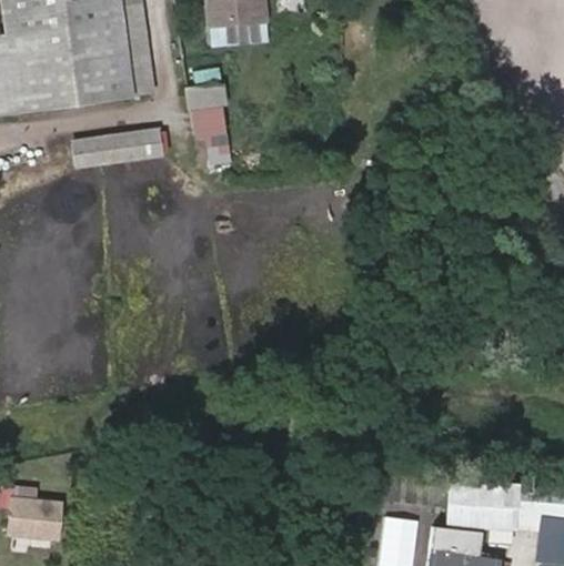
[(123,14),(120,0),(0,0),(4,32),(0,32),(0,109),(133,90),(123,14)]
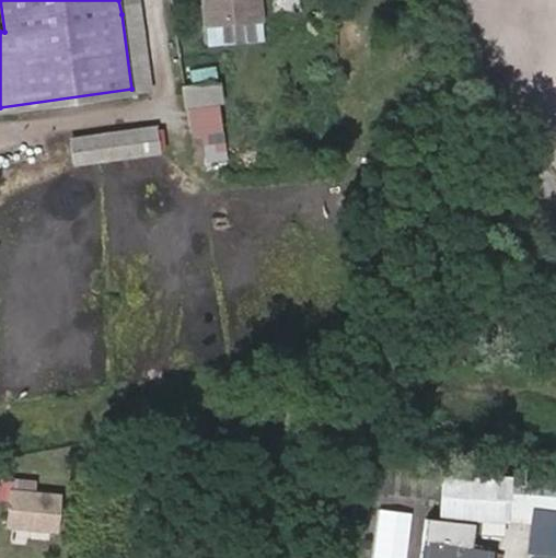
[(118,0),(122,14),(131,89),(147,86),(134,0),(118,0)]
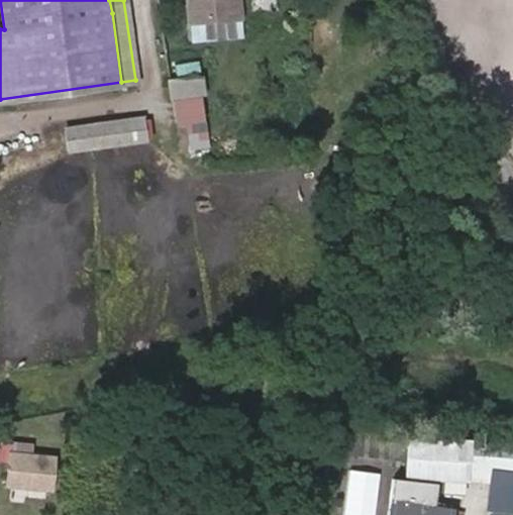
[(190,0),(192,19),(239,15),(237,0),(190,0)]
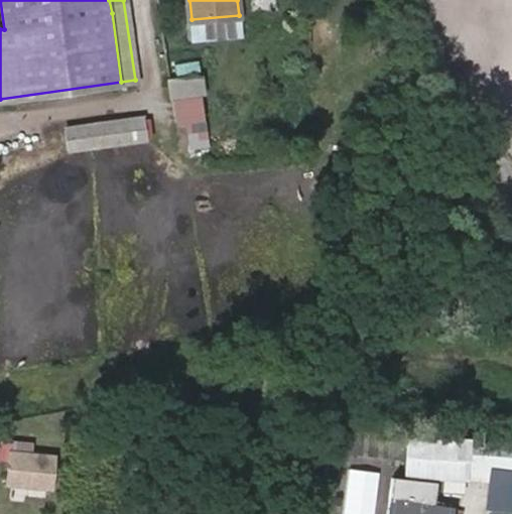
[(201,97),(199,77),(171,80),(173,99),(201,97)]
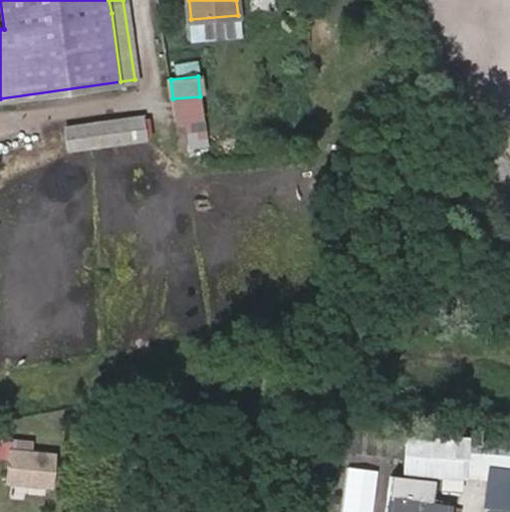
[(146,113),(66,125),(68,144),(148,132),(146,113)]
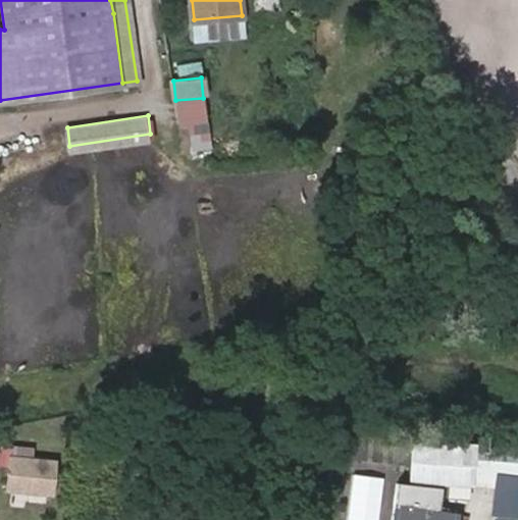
[(476,461),(478,443),(447,439),(446,459),(476,461)]
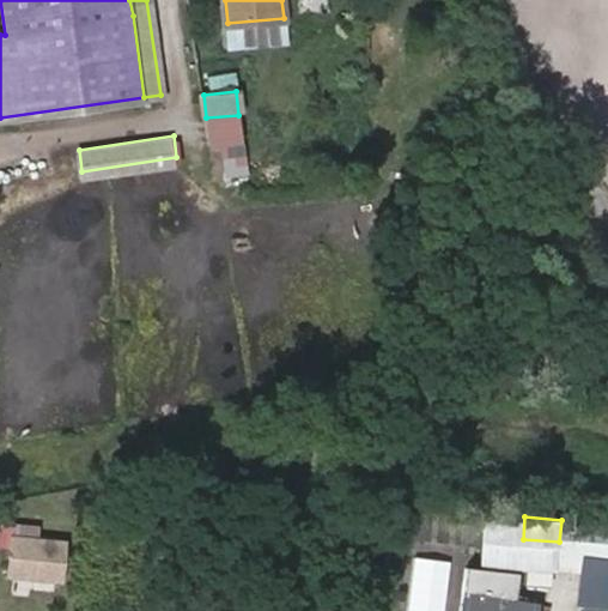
[(0,521),(0,539),(14,540),(12,572),(64,576),(67,540),(16,537),(17,522),(0,521)]
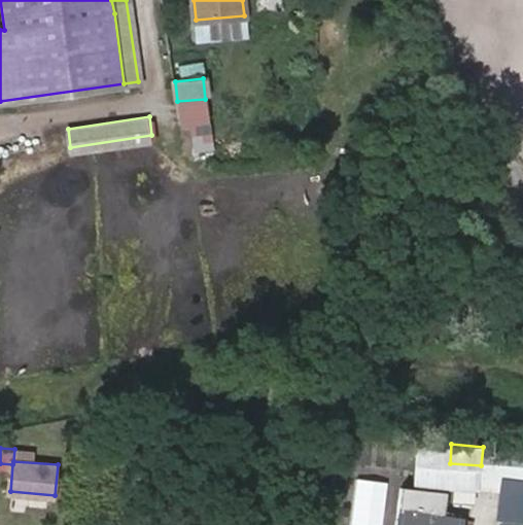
[(409,491),(403,524),(457,524),(458,522),(443,519),(447,498),(409,491)]
